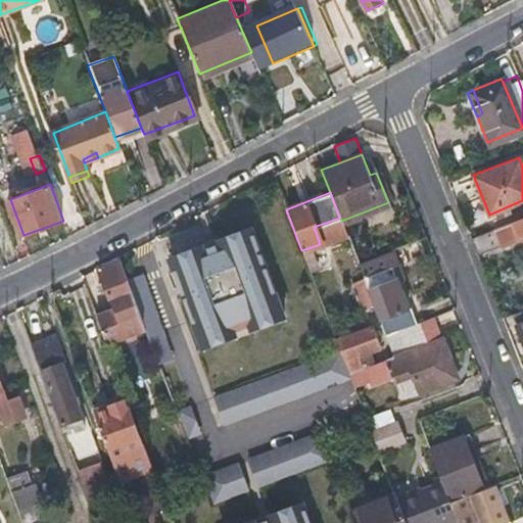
[(286,209),(285,206),(246,222),(257,252),(262,251),(275,246),(280,257),(301,250),(286,209)]
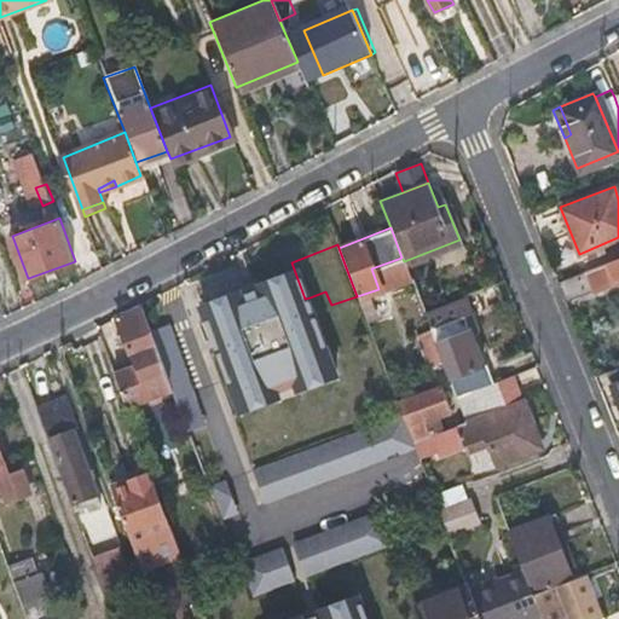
[(559,293),(562,301),(618,278),(618,255),(555,281),(559,293)]
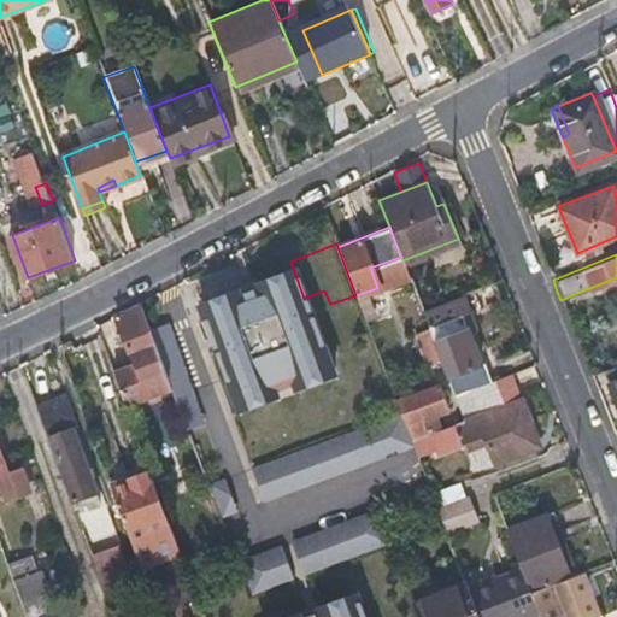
[(324,291),(309,297),(313,309),(330,304),(324,291)]
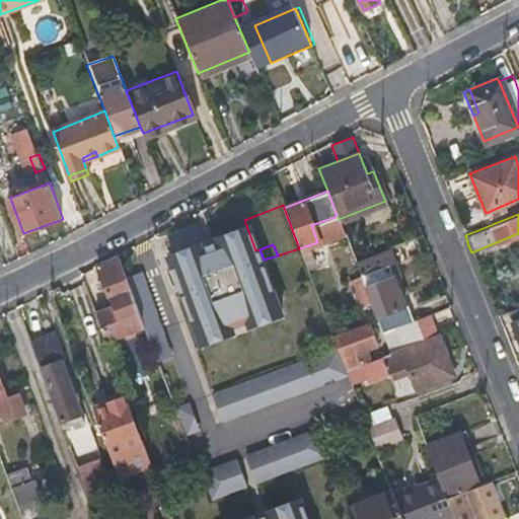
[(396,272),(387,249),(381,251),(390,274),(396,272)]
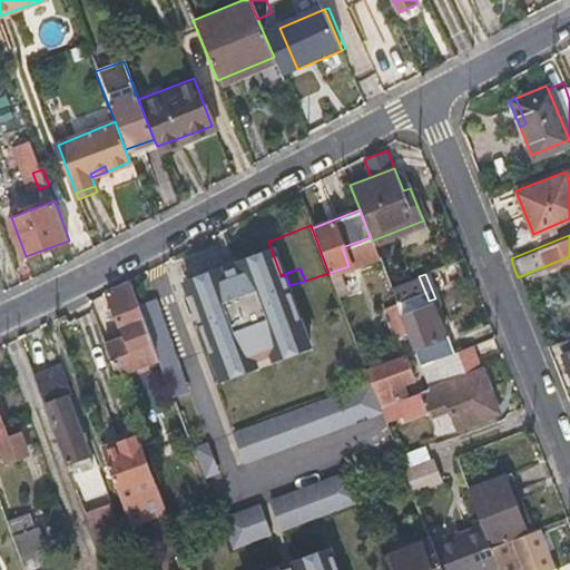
[(151,275),(130,283),(155,349),(177,342),(151,275)]
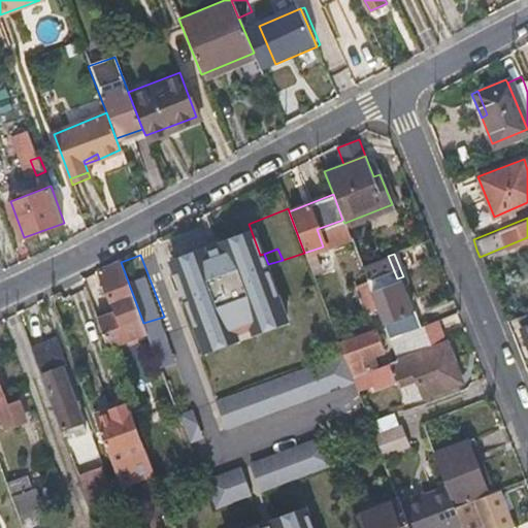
[(388,256),(361,266),(367,282),(377,309),(387,336),(420,325),(415,311),(411,314),(397,278),(388,256)]
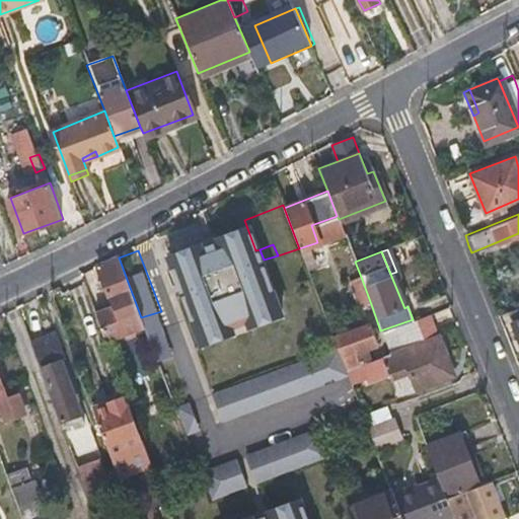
[(141,317),(119,257),(97,266),(113,306),(95,313),(105,341),(144,324),(141,317)]
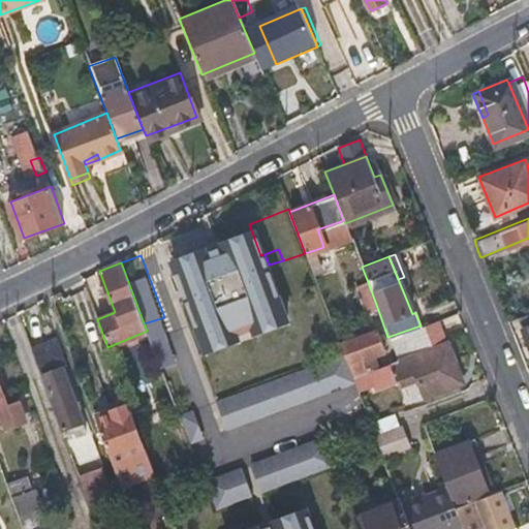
[(378,310),(368,282),(354,288),(365,315),(378,310)]
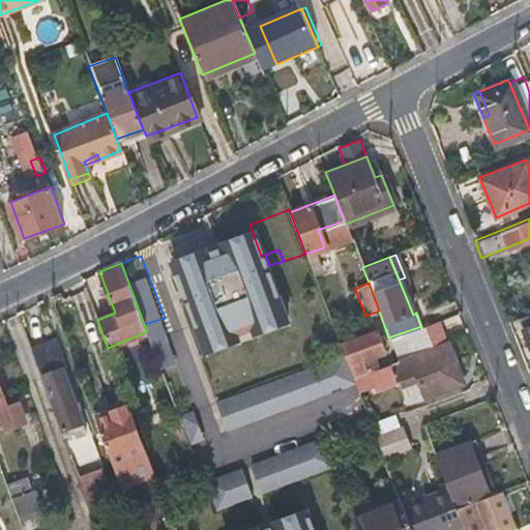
[(529,314),(519,319),(529,347),(529,314)]
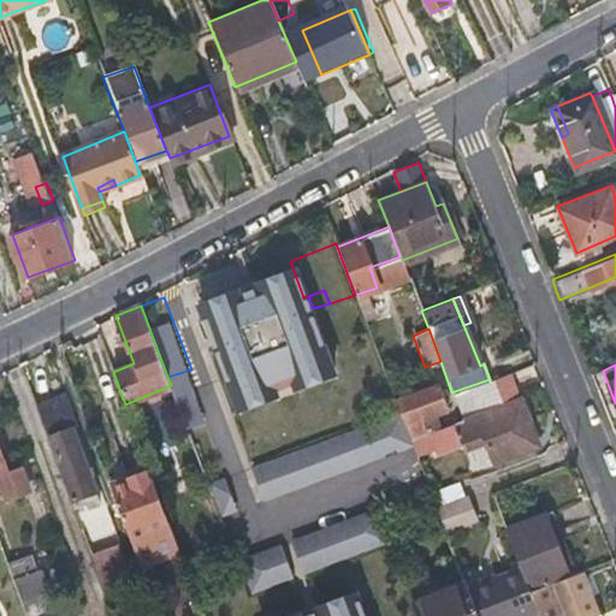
[(410,439),(416,455),(433,448),(437,455),(469,440),(484,436),(486,443),(492,463),(538,446),(519,398),(514,401),(503,374),(490,379),(451,392),(462,420),(431,431),(410,439)]
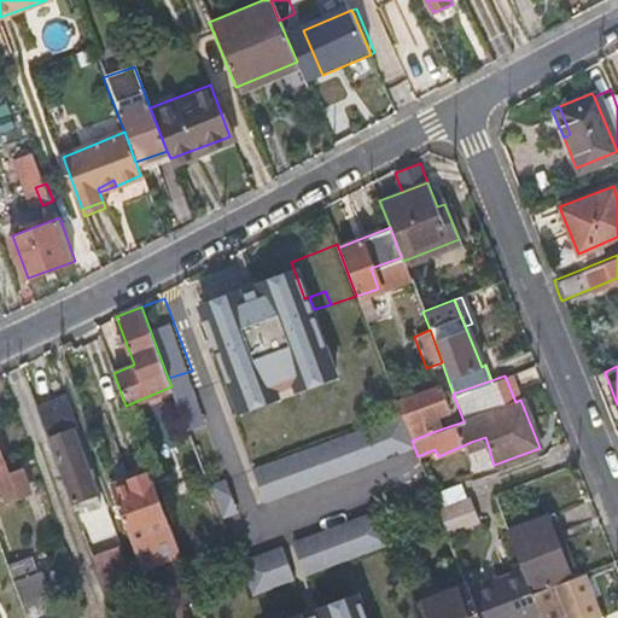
[(190,429),(210,482),(222,477),(186,385),(173,389),(190,429)]
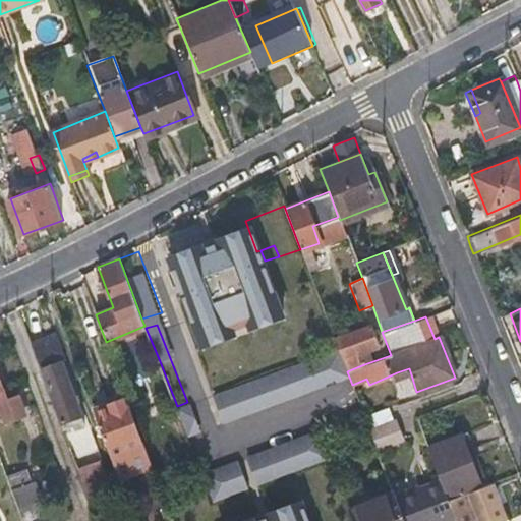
[(368,326),(335,339),(347,371),(364,364),(360,353),(378,347),(368,326)]
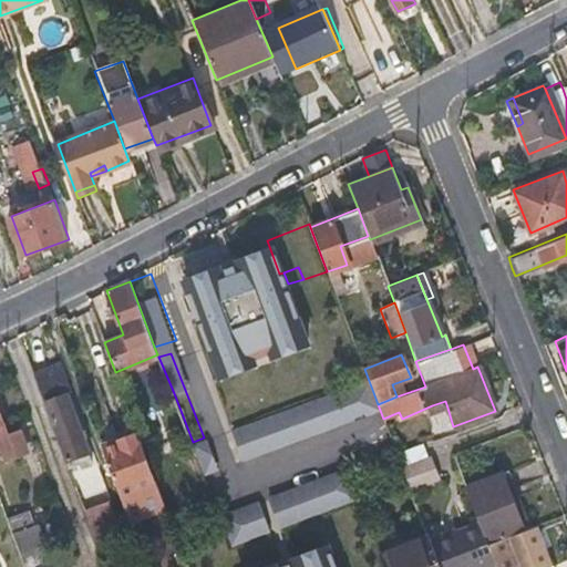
[(71,391),(60,361),(33,371),(68,466),(83,461),(80,454),(85,452),(74,423),(64,394),(71,391)]
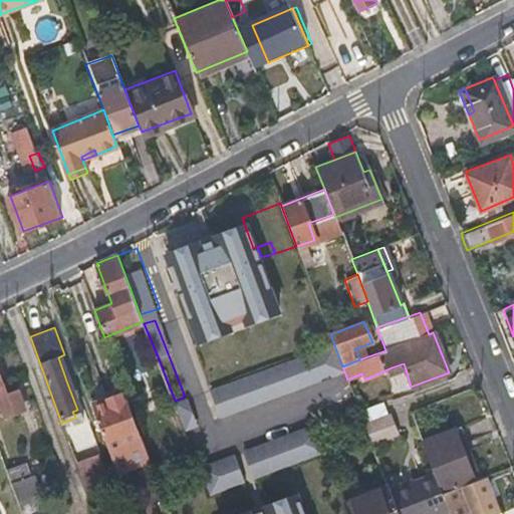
[(212,391),(223,419),(342,372),(331,344),(212,391)]
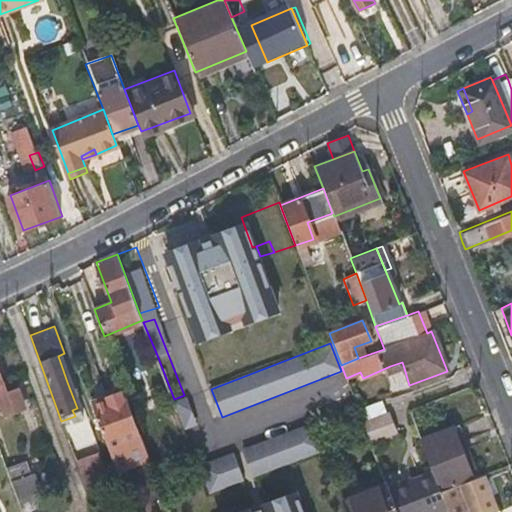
[(392,372),(404,368),(402,362),(390,366),(392,372)]
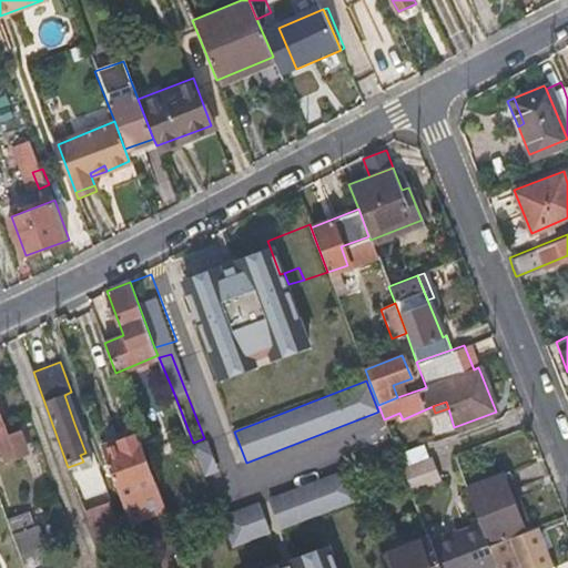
[(0,417),(0,453),(20,446),(13,428),(4,430),(0,417)]
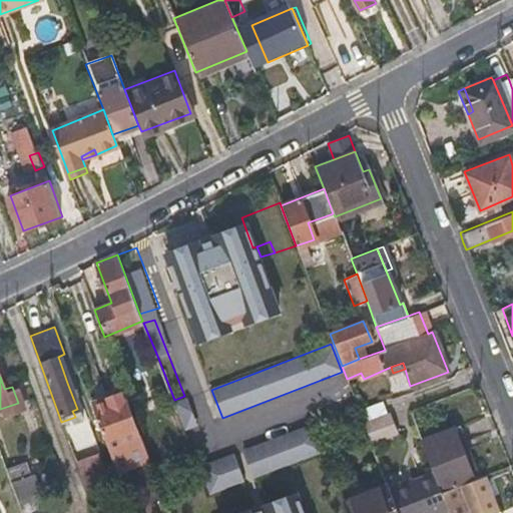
[(104,385),(105,390),(122,384),(120,378),(104,385)]
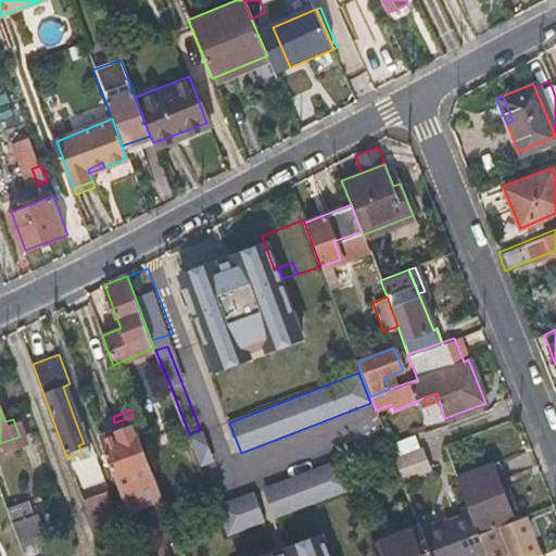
[(138,481),(154,476),(133,416),(114,422),(97,429),(129,518),(149,512),(138,481)]
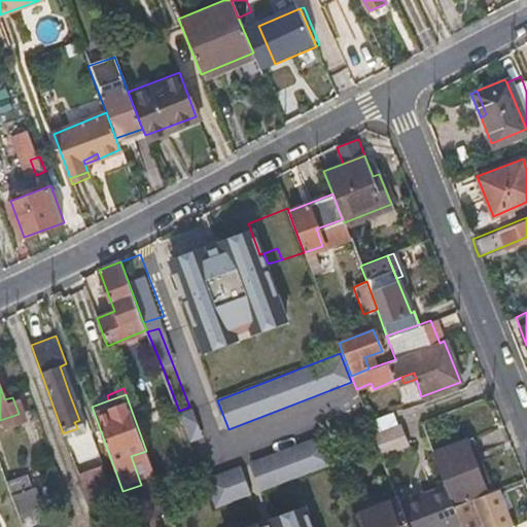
[(400,403),(366,417),(370,423),(396,413),(402,410),(400,403)]
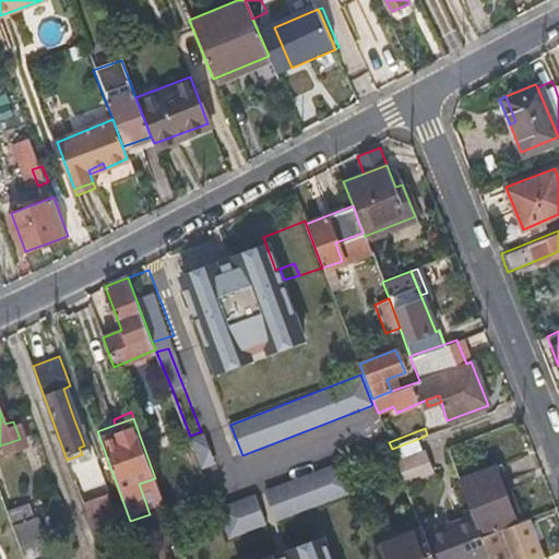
[(202,467),(214,464),(206,438),(194,441),(202,467)]
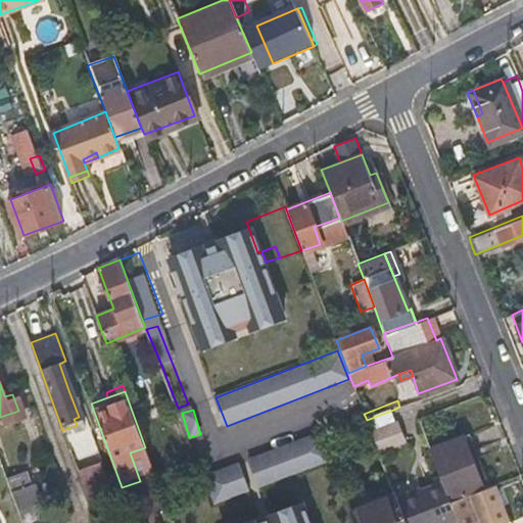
[(393,410),(367,420),(370,428),(396,417),(393,410)]
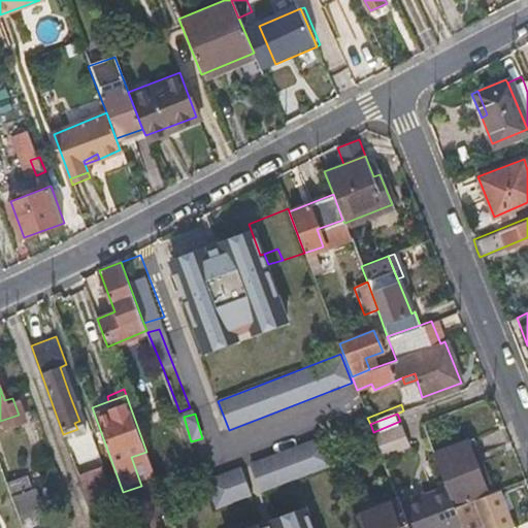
[(400,421),(373,432),(380,450),(407,438),(400,421)]
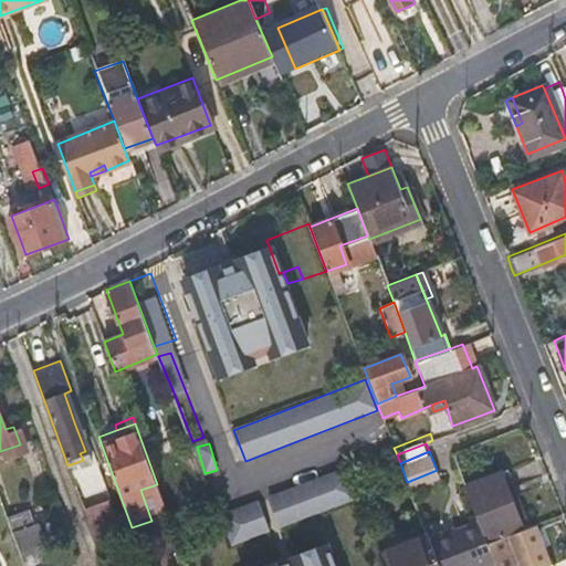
[(504,471),(527,526),(537,522),(514,467),(504,471)]
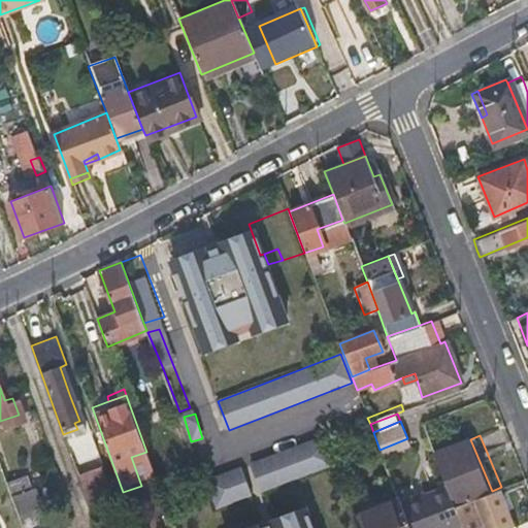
[(316,439),(253,462),(264,492),(327,468),(316,439)]
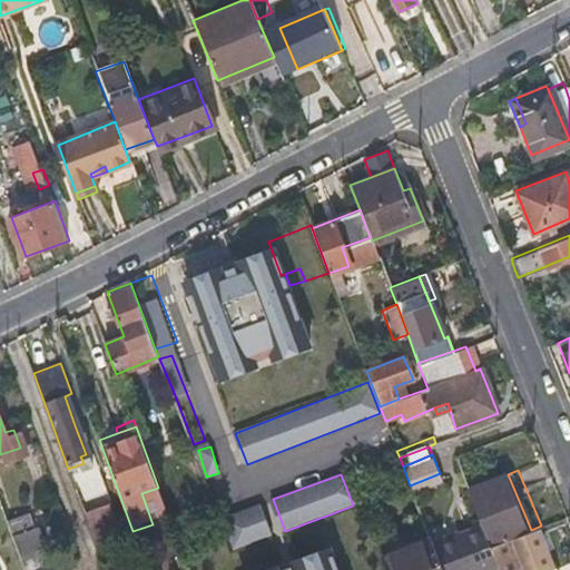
[(508,474),(469,489),(481,520),(491,546),(531,530),(508,474)]
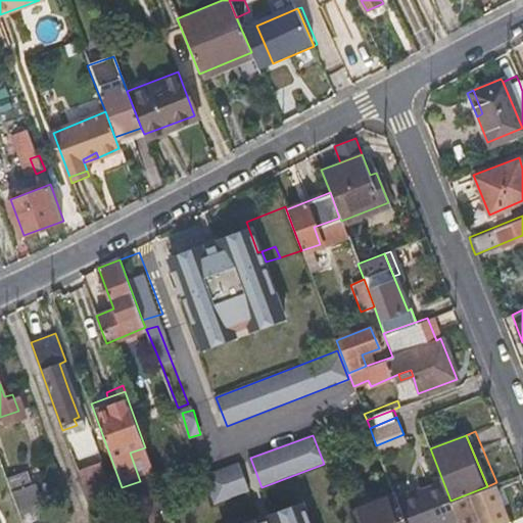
[(81,442),(68,446),(77,469),(89,465),(81,442)]
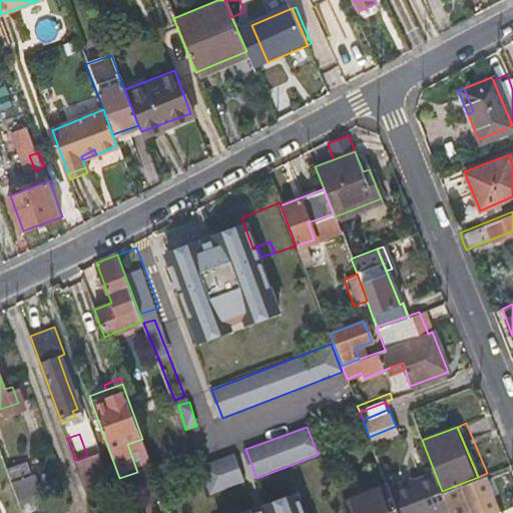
[(102,468),(96,452),(87,456),(75,460),(80,475),(102,468)]
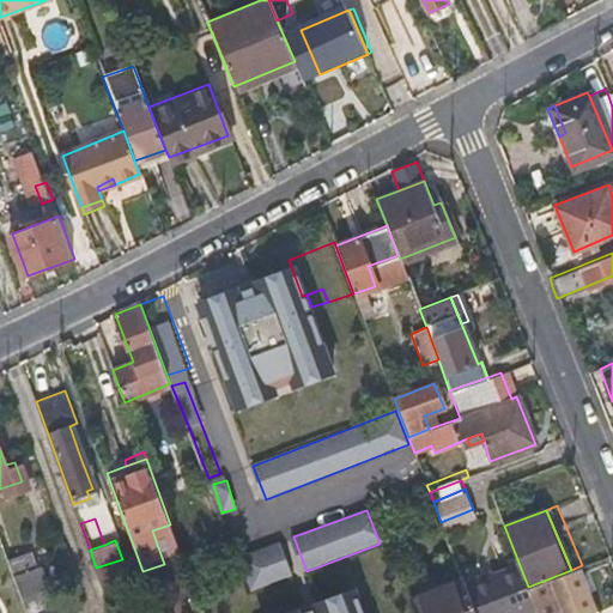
[(284,541),(244,557),(255,588),(296,572),(284,541)]
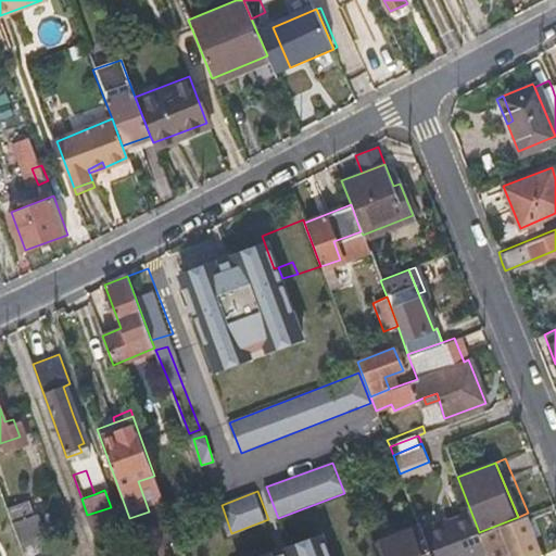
[(8,507),(19,539),(41,531),(36,514),(30,515),(26,502),(8,507)]
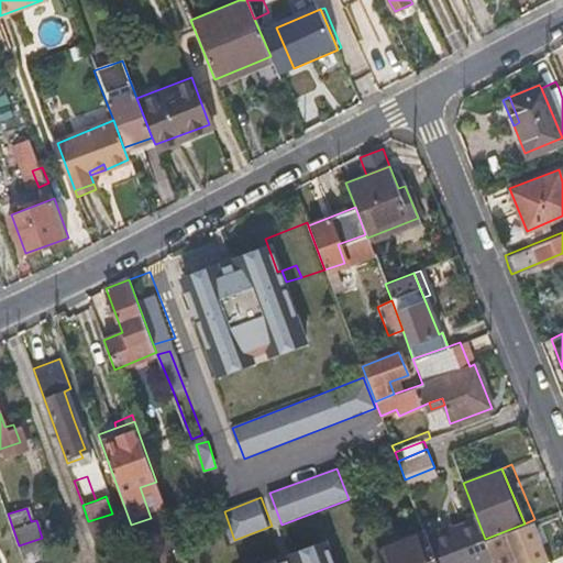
[(475,514),(426,532),(437,562),(474,562),(492,558),(489,550),(485,539),(475,514)]
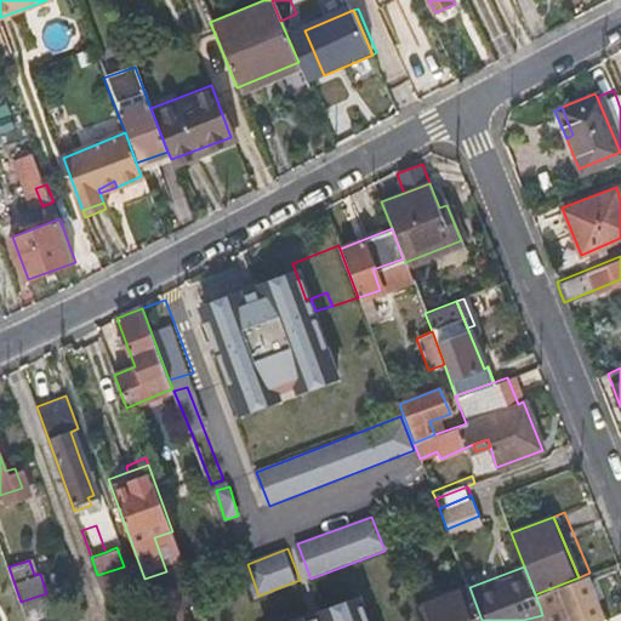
[(540,607),(542,615),(543,620),(598,620),(604,619),(587,574),(579,577),(535,594),(540,607)]
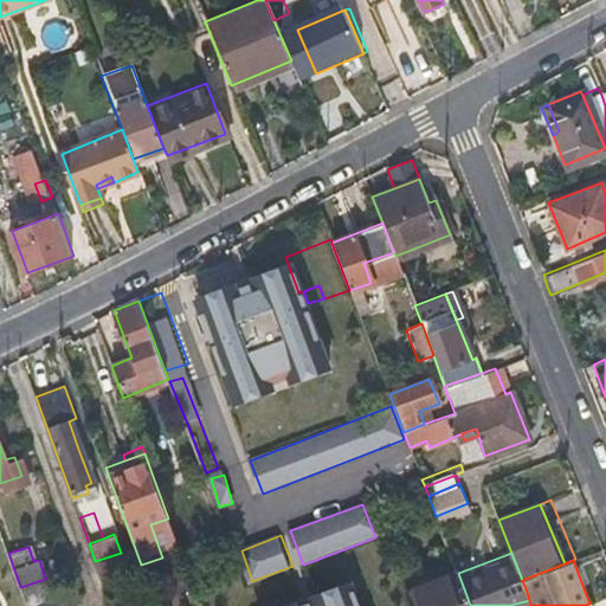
[(456,569),(406,590),(412,605),(470,605),(458,573),(456,569)]
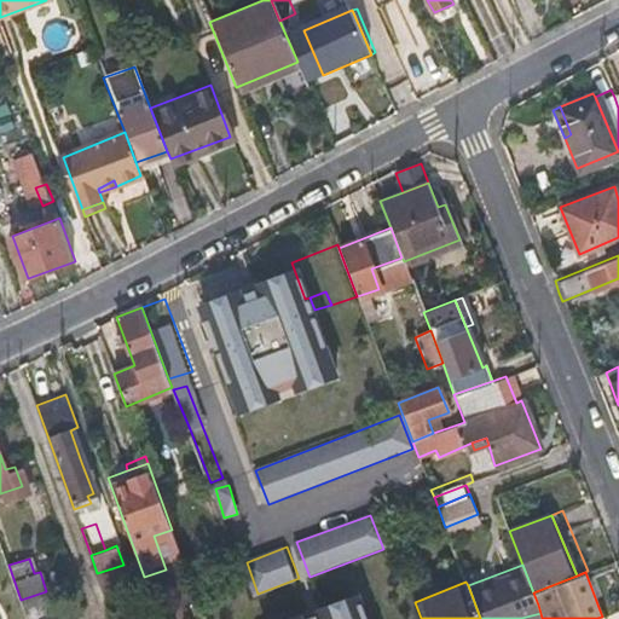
[(323,618),(318,607),(287,618),(323,618)]
